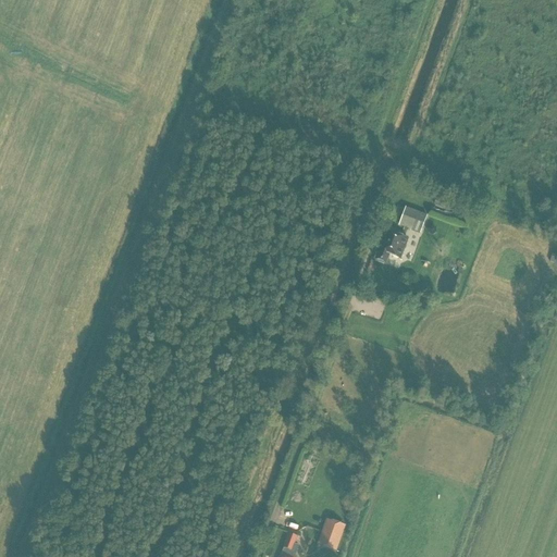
[(420,233),(426,215),(405,208),(398,225),(420,233)]
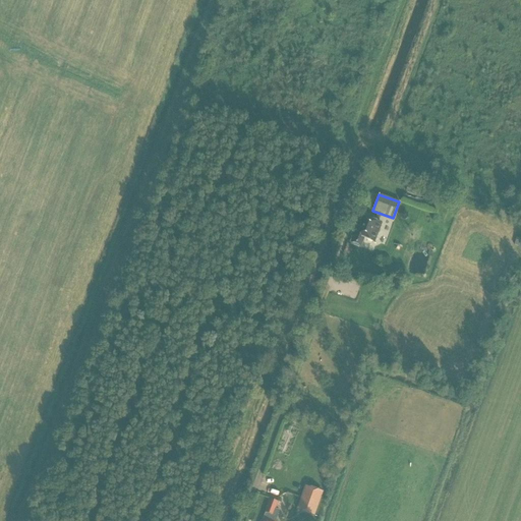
[(358,215),(349,238),(351,239),(349,244),(361,248),(364,240),(374,244),(382,224),(358,215)]
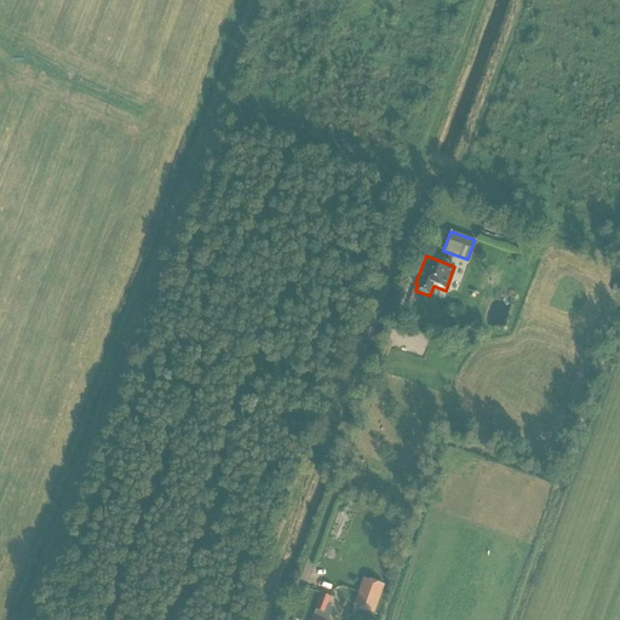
[(497,325),(507,327),(512,303),(501,300),(497,325)]
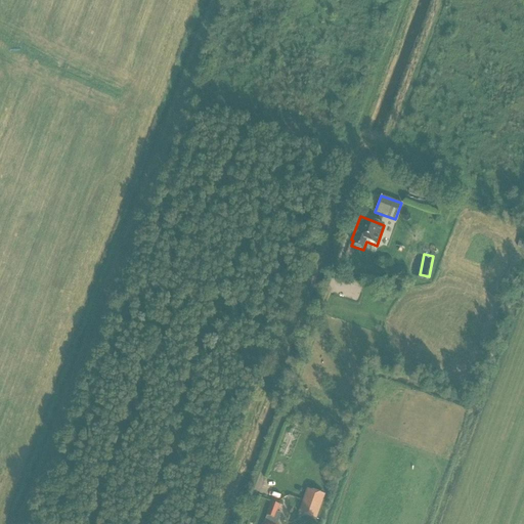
[(315,518),(321,500),(304,493),(302,500),(292,496),(284,519),(290,521),(293,511),(315,518)]
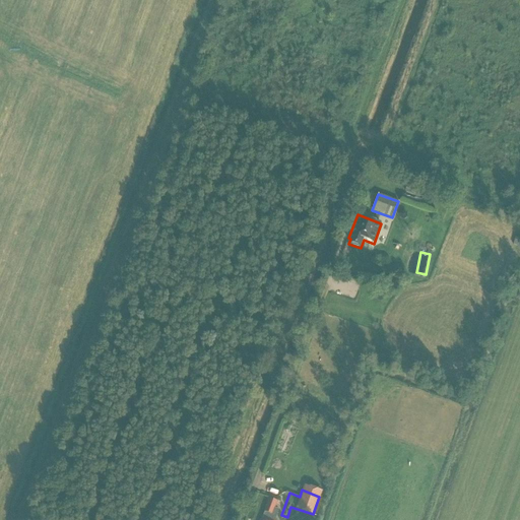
[(278,510),(281,503),(269,498),(264,512),(272,515),(274,509),(278,510)]
